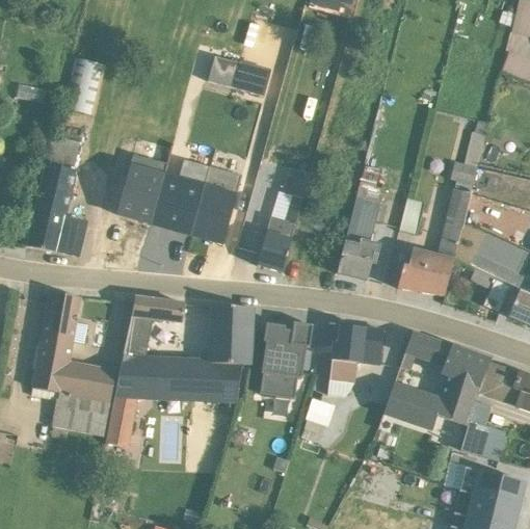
[(529,0),(520,0),(511,31),(529,35),(529,0)]
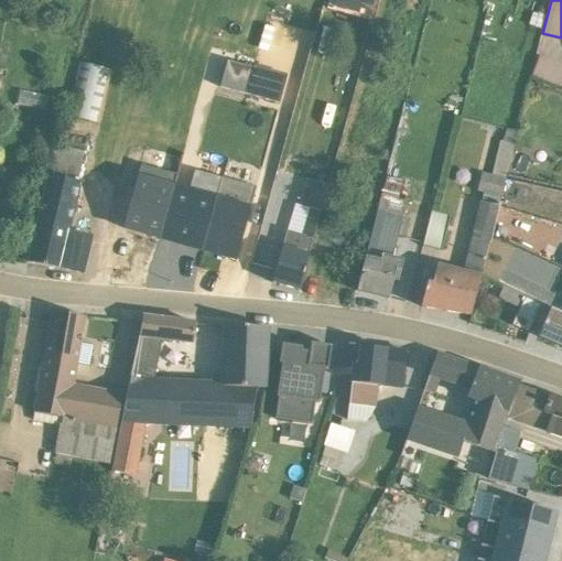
[(561,62),(540,54),(532,73),(561,84),(561,62)]
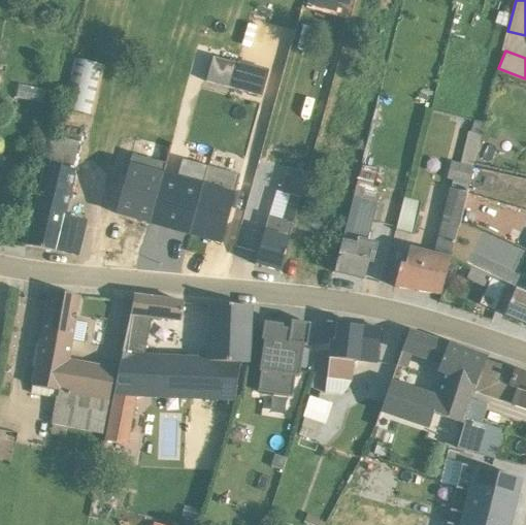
[(103,63),(74,56),(63,106),(92,112),(103,63)]
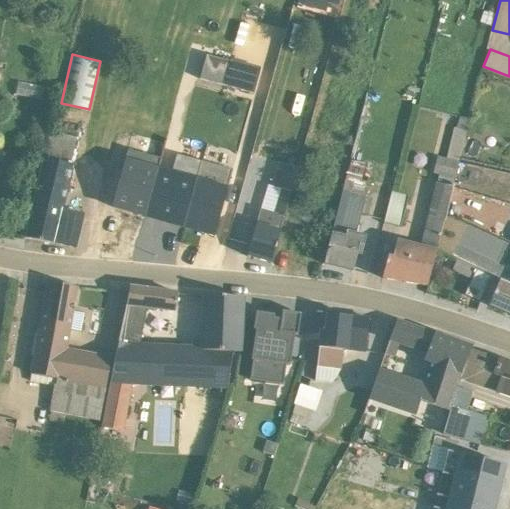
[(262,66),(233,58),(226,82),(255,90),(262,66)]
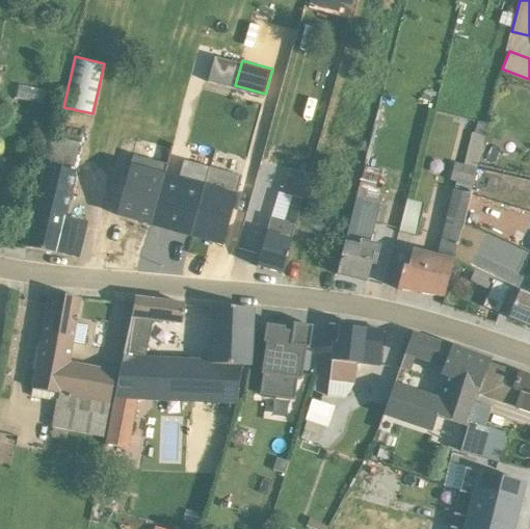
[(47,89),(20,84),(18,96),(45,101),(47,89)]
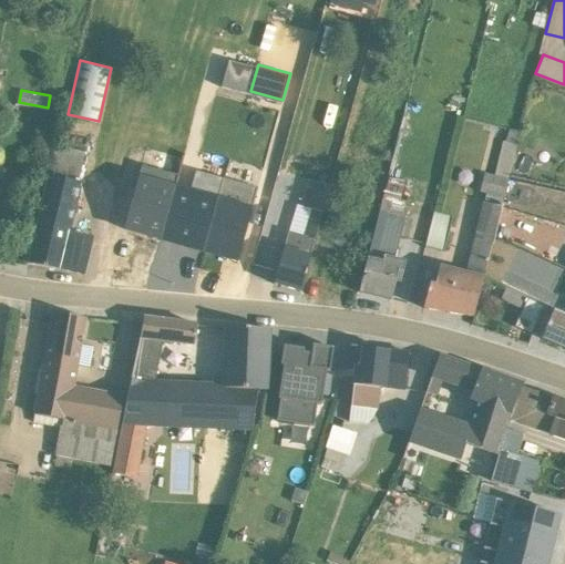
[(130,125),(140,104),(130,100),(120,120),(130,125)]
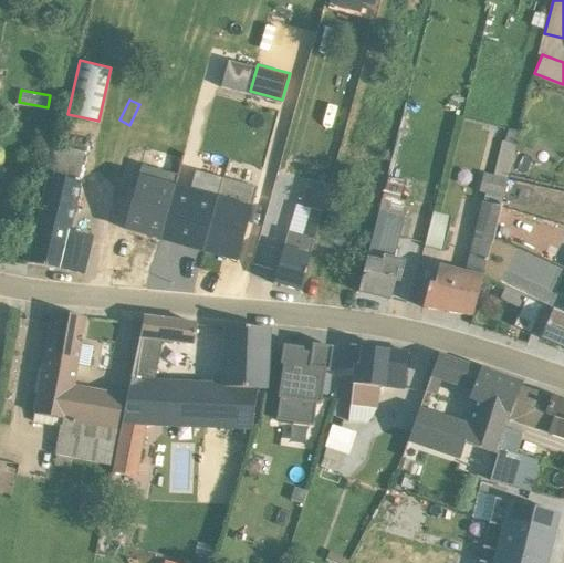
[(472,314),(519,129),(509,127),(507,139),(502,138),(495,165),(487,164),(480,189),(486,191),(483,200),(482,200),(466,269),(460,268),(452,311),(472,314)]
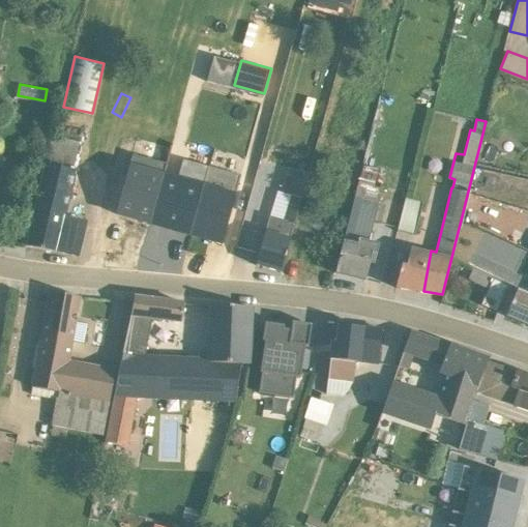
[(67,213),(84,141),(52,134),(26,244),(79,255),(88,220),(67,213)]
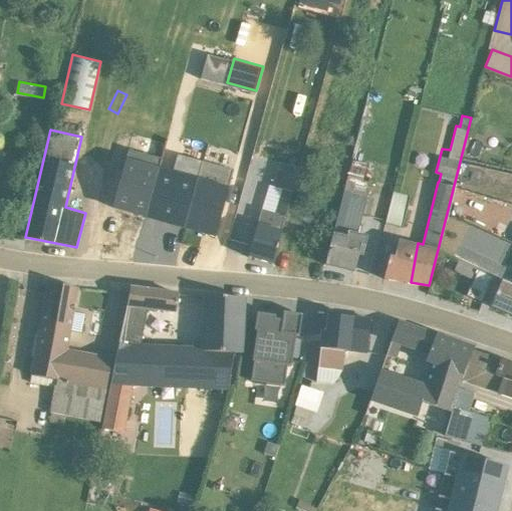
[(162,158),(130,149),(113,206),(146,215),(162,158)]
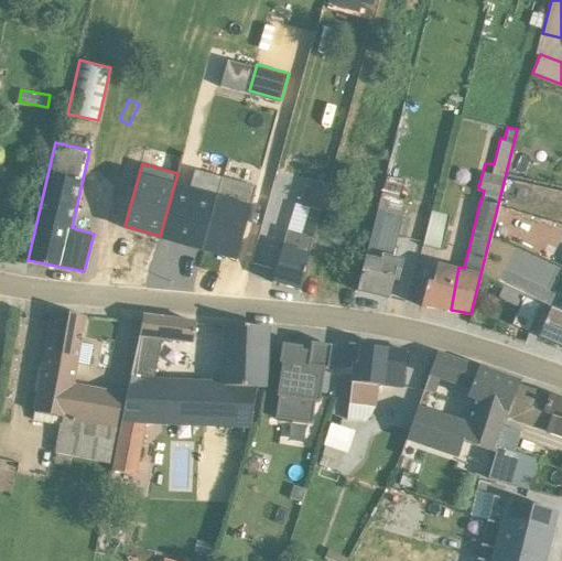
[(354,174),(344,207),(366,214),(375,180),(354,174)]
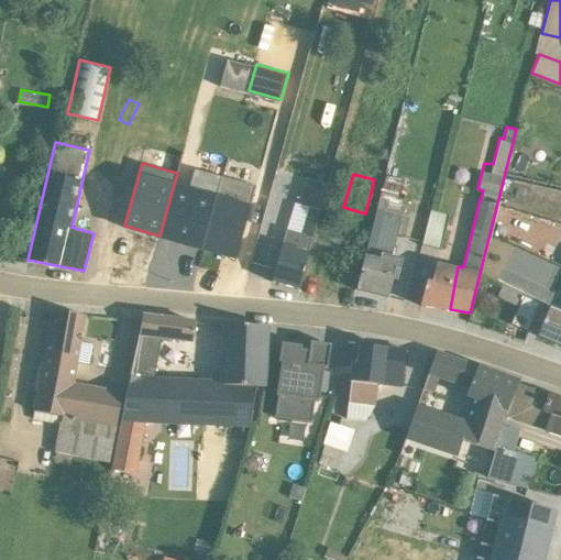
[(319,217),(328,182),(306,175),(299,201),(309,205),(303,230),(288,228),(273,281),(299,288),(312,240),(319,217)]
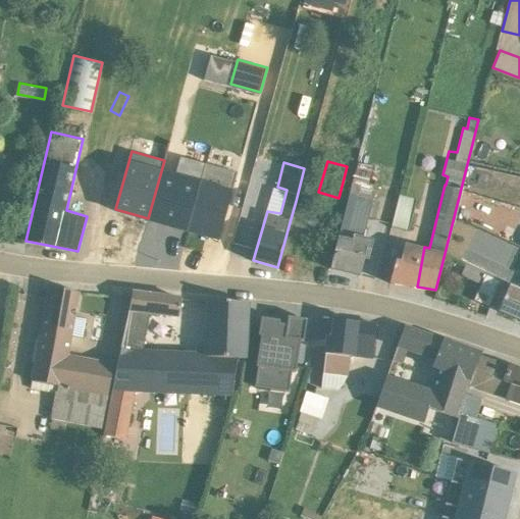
[(238,171),(206,163),(188,229),(219,239),(238,171)]
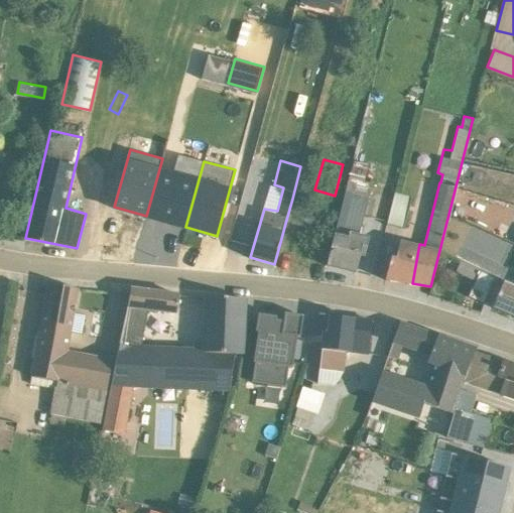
[(361,233),(374,181),(349,175),(327,264),(344,268),(345,267),(355,270),(361,255),(365,256),(370,236),(361,233)]
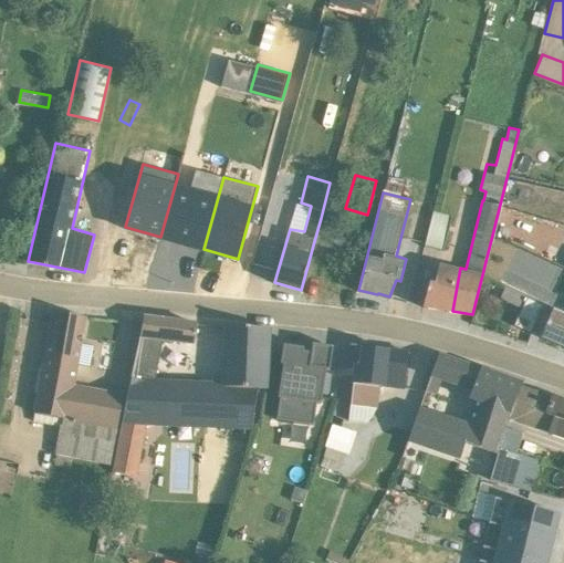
[(445,250),(453,215),(434,210),(425,244),(425,246),(445,250)]
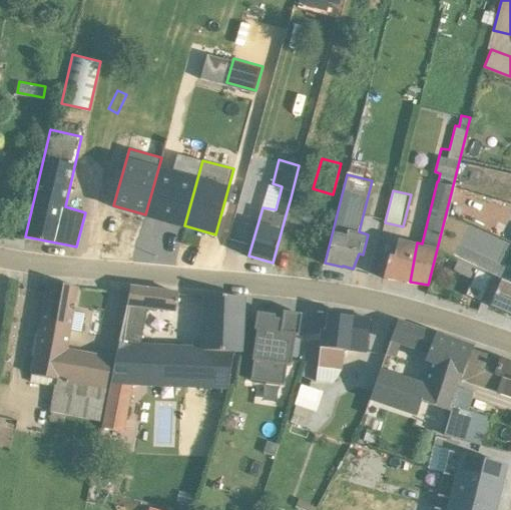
[(285,218),(311,226),(316,205),(291,197),(285,218)]
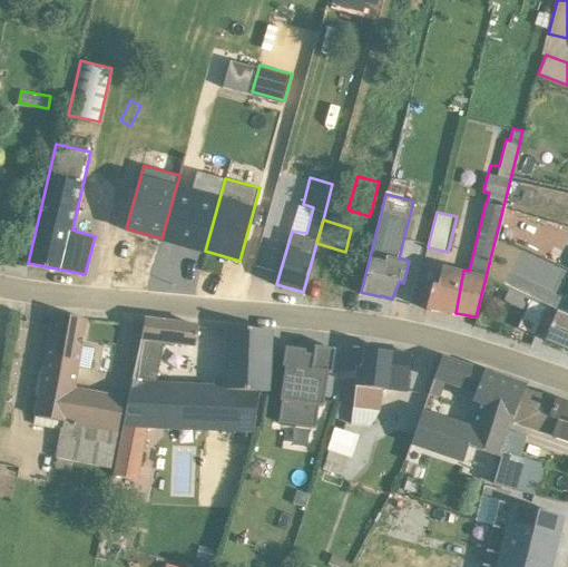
[(427,308),(456,313),(463,270),(442,265),(438,284),(432,283),(427,308)]
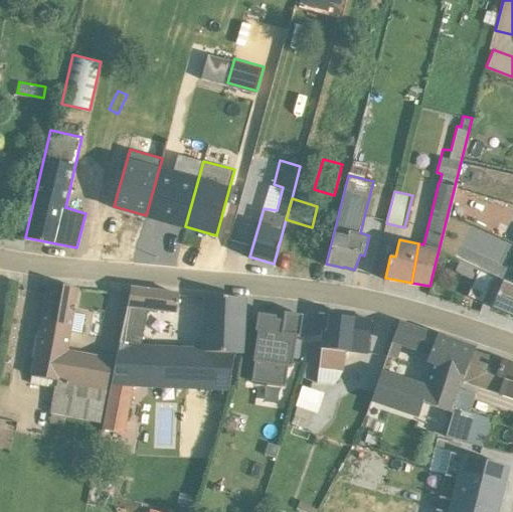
[(470,296),(512,314),(512,283),(460,260),(455,271),(475,281),(469,295),(470,296)]
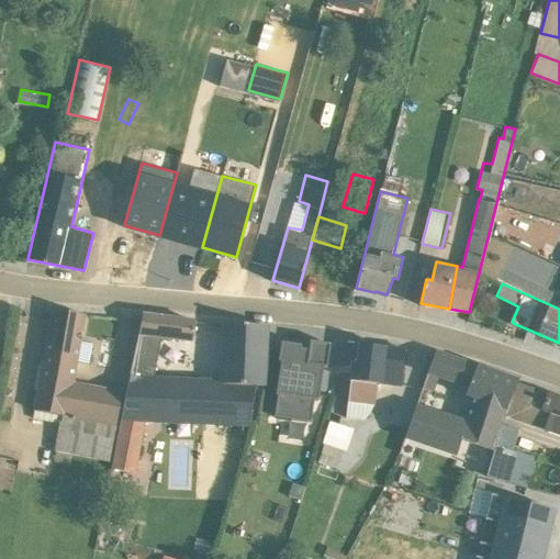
[(70,464),(73,454),(110,460),(123,391),(76,380),(79,359),(89,361),(93,343),(79,339),(85,313),(54,308),(31,415),(60,422),(54,449),(56,450),(55,460),(70,464)]
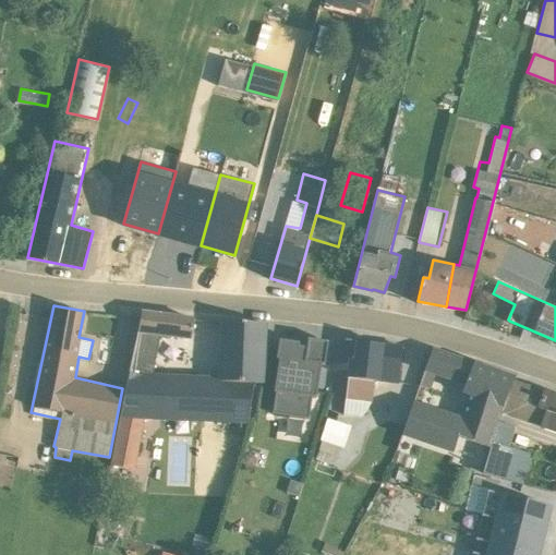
[(161,336),(192,339),(194,317),(143,312),(135,342),(159,345),(161,336)]
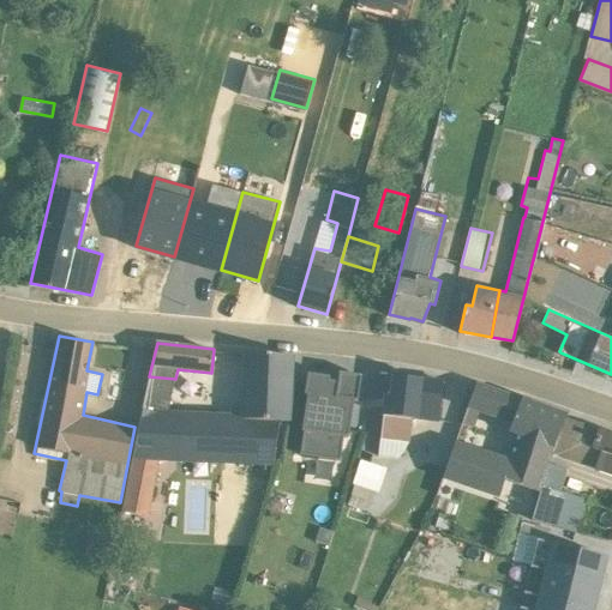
[(293,418),(293,355),(292,354),(245,351),(245,352),(240,411),(169,409),(175,379),(149,376),(121,508),(123,509),(148,514),(149,513),(160,460),(160,459),(273,464),(274,463),(280,420),(292,420),(293,418)]
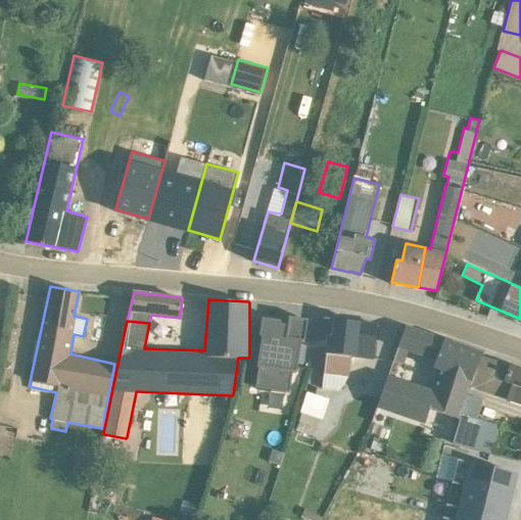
[(255,385),(289,390),(292,371),(297,371),(301,339),(305,339),(308,319),(290,317),(289,317),(287,324),(281,323),(281,320),(262,317),(259,334),(263,334),(255,385)]
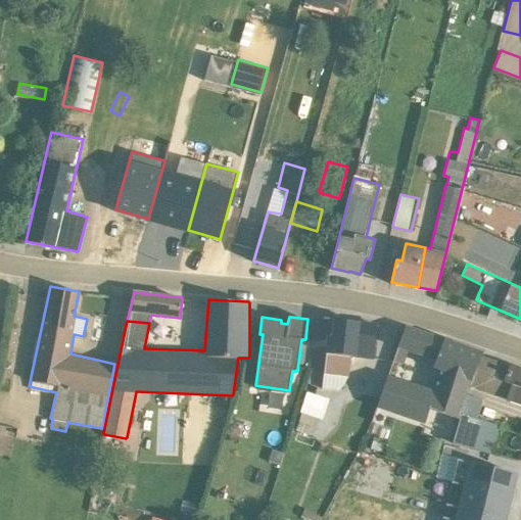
[(324,373),(322,387),(340,389),(348,376),(351,357),(374,359),(377,324),(335,319),(333,335),(329,335),(327,352),(328,353),(326,373),(324,373)]
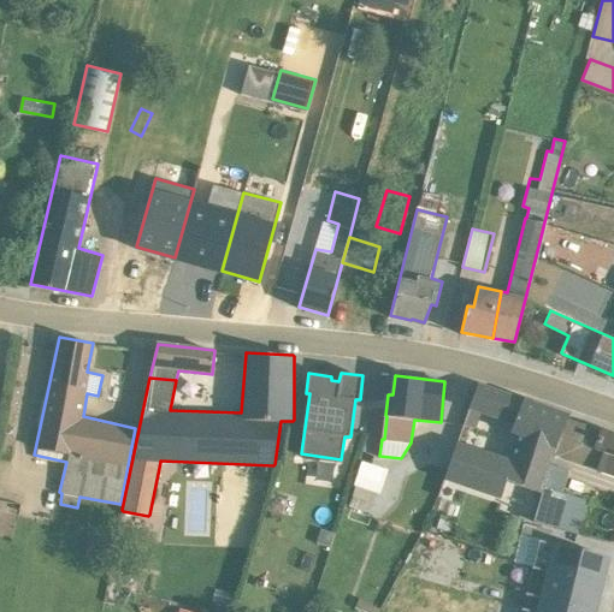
[(555,455),(567,415),(478,385),(470,409),(511,422),(506,437),(514,440),(508,457),(456,440),(444,480),(501,499),(507,482),(543,493),(555,455)]
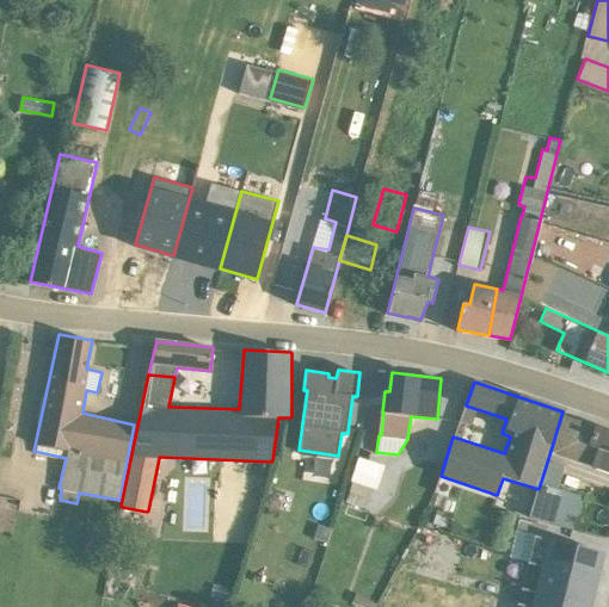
[(608,431),(563,415),(551,451),(608,471),(608,431)]
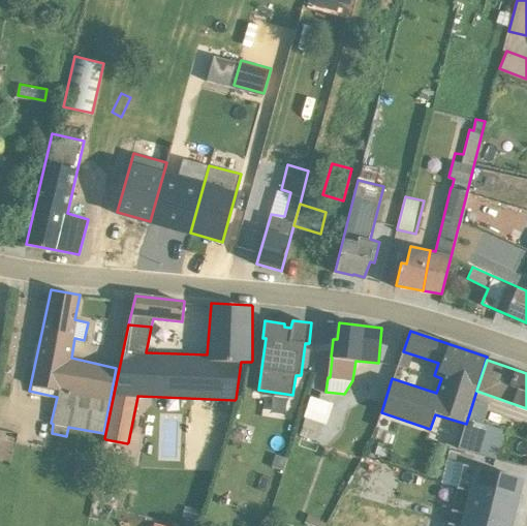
[(315,433),(324,398),(312,394),(303,429),(315,433)]
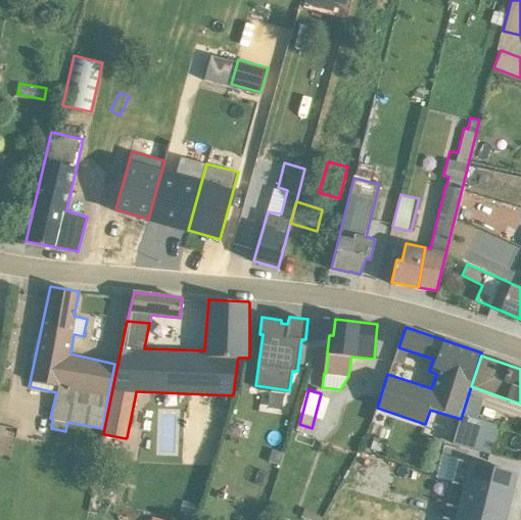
[(499,424),(463,414),(454,442),(490,453),(499,424)]
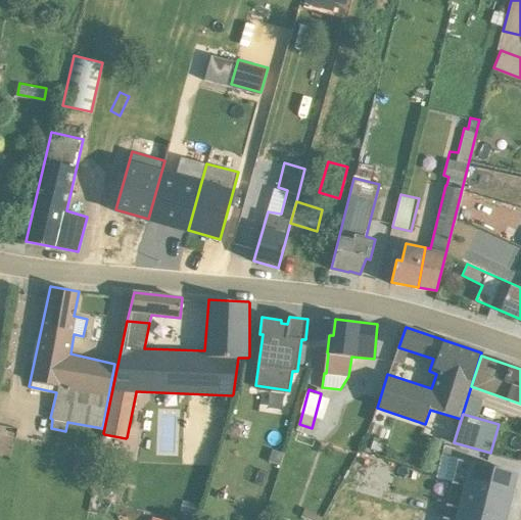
[(450,476),(455,455),(444,452),(438,473),(450,476)]
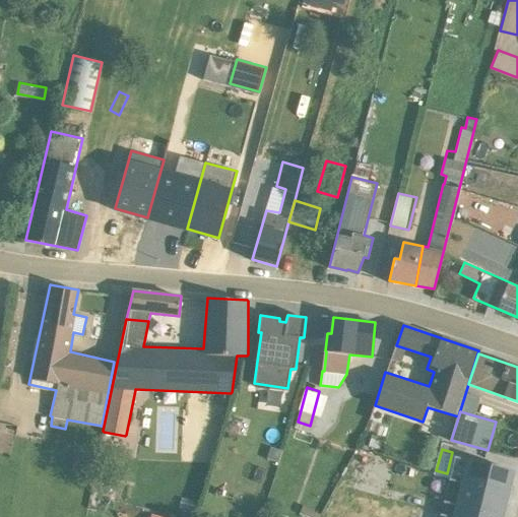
[(86,453),(76,451),(72,469),(82,471),(86,453)]
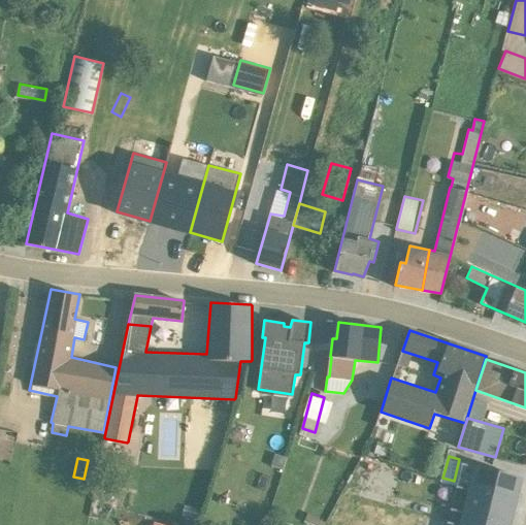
[(522,478),(462,463),(457,486),(516,500),(522,478)]
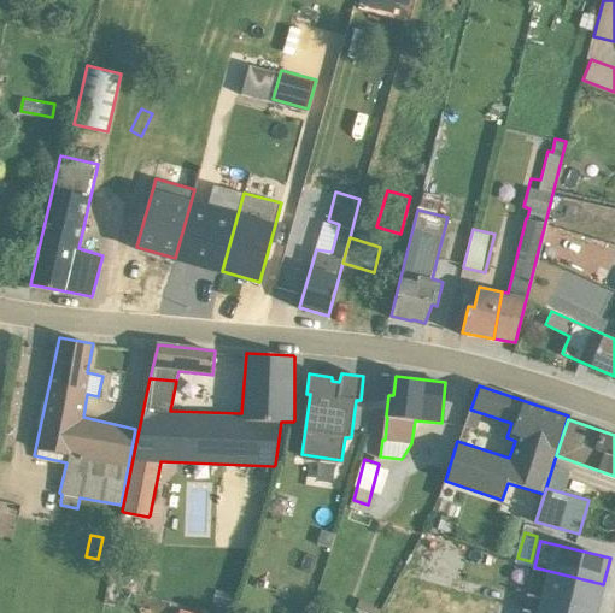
[(603,584),(534,567),(527,594),(540,597),(597,612),(603,584)]
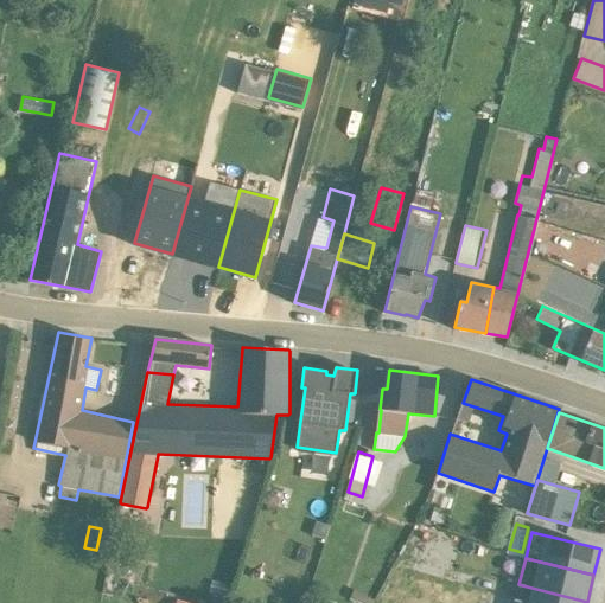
[(515,600),(514,602),(586,602),(587,602),(532,588),(529,602),(515,600)]
